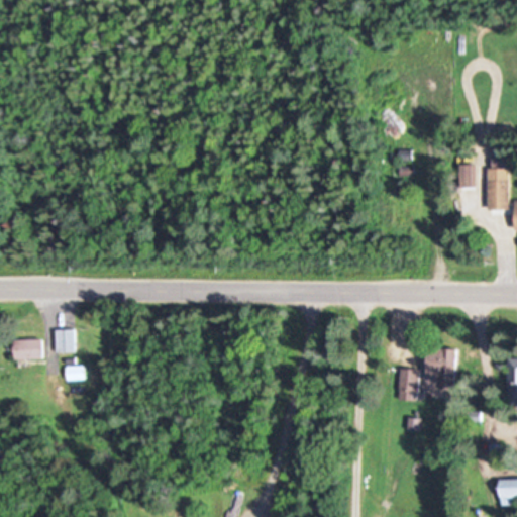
[(510,209),(510,180),(489,180),(489,209),(510,209)]
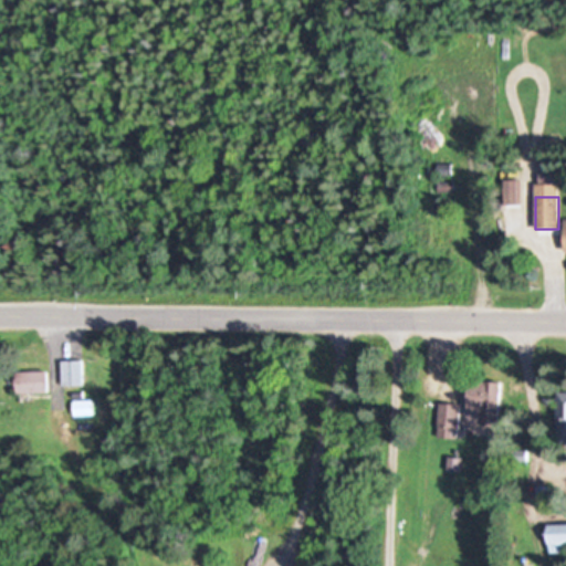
[(85,360),(64,360),(64,385),(85,385),(85,360)]
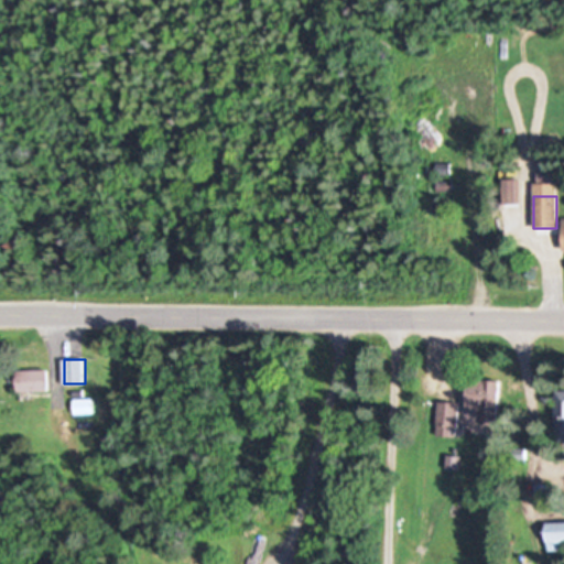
[(19,392),(50,392),(50,370),(19,370),(19,392)]
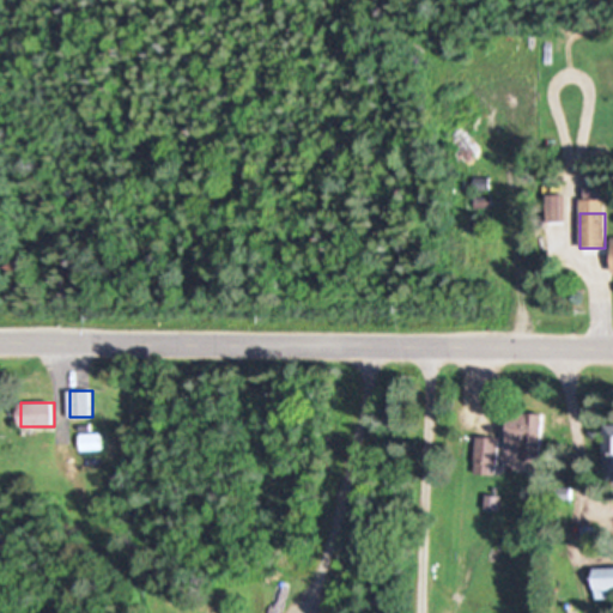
[(538,454),(541,420),(510,417),(507,450),(538,454)]
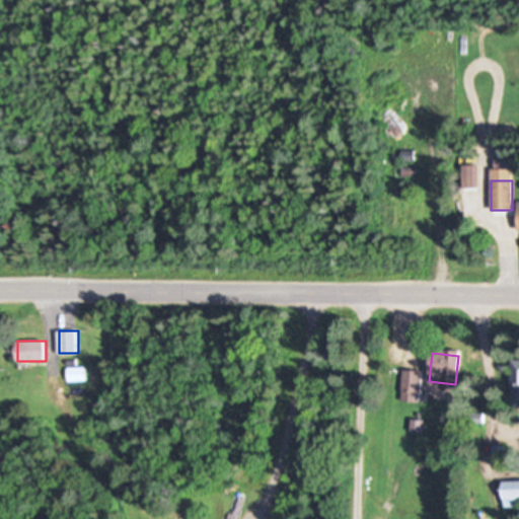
[(518,360),(510,360),(510,404),(518,404),(518,360)]
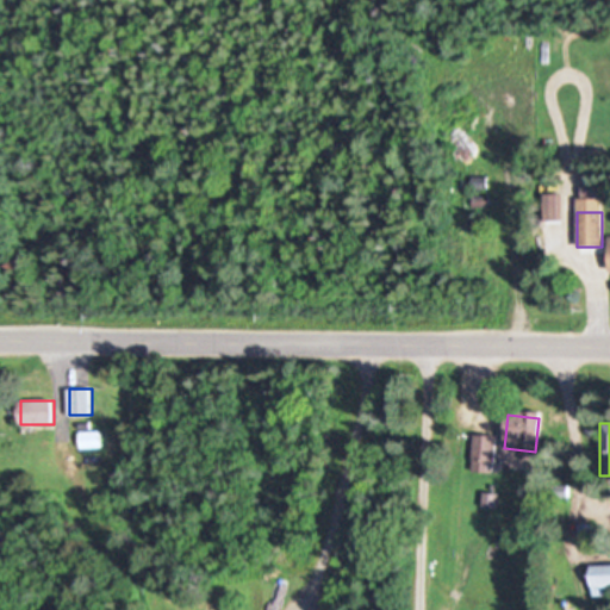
[(103,431),(82,431),(82,448),(103,448),(103,431)]
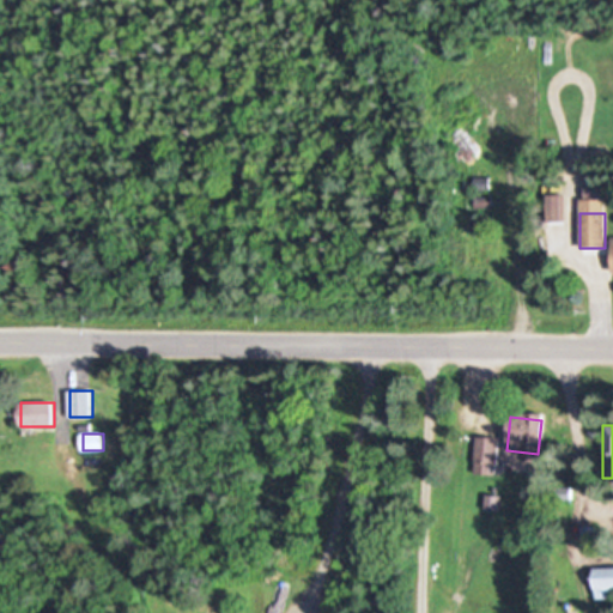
[(497,437),(475,437),(475,474),(497,474),(497,437)]
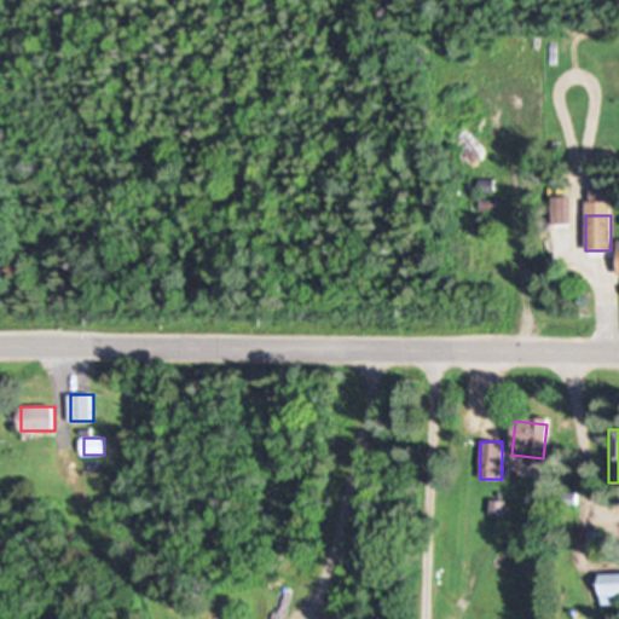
[(618,594),(618,572),(600,573),(600,605),(618,605),(618,594)]
